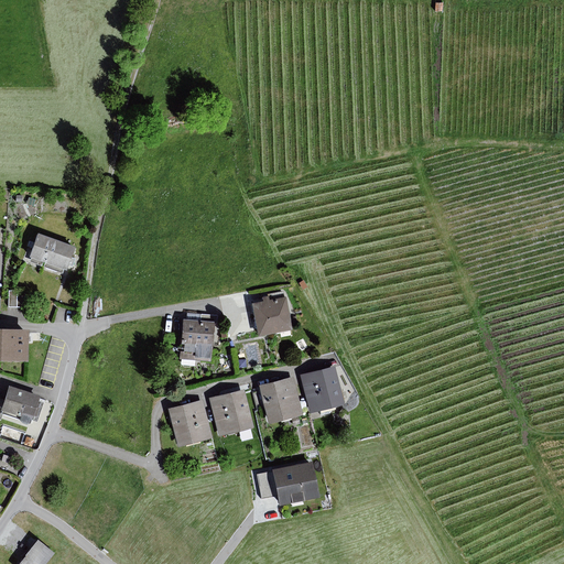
[(45,263),(54,240),(39,235),(30,258),(45,263)]
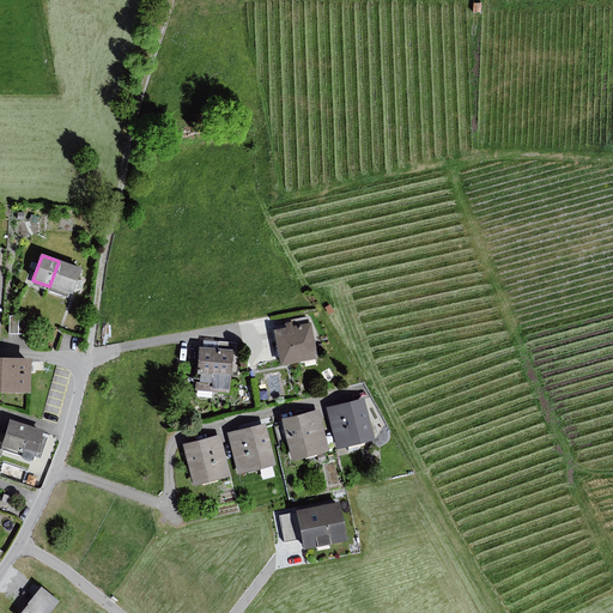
[(73,295),(83,269),(59,261),(49,286),(73,295)]
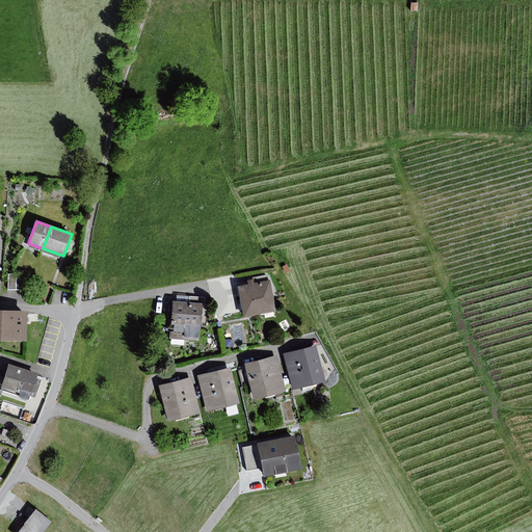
[(24,275),(7,274),(7,290),(24,290),(24,275)]
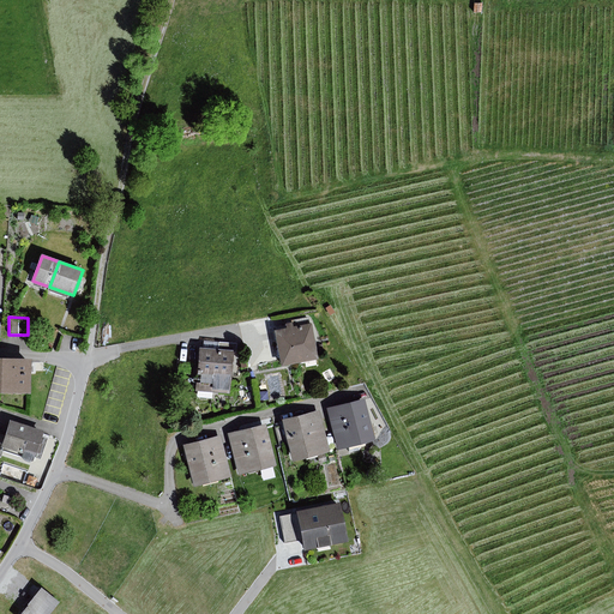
[(312,326),(275,332),(281,367),(317,361),(312,326)]
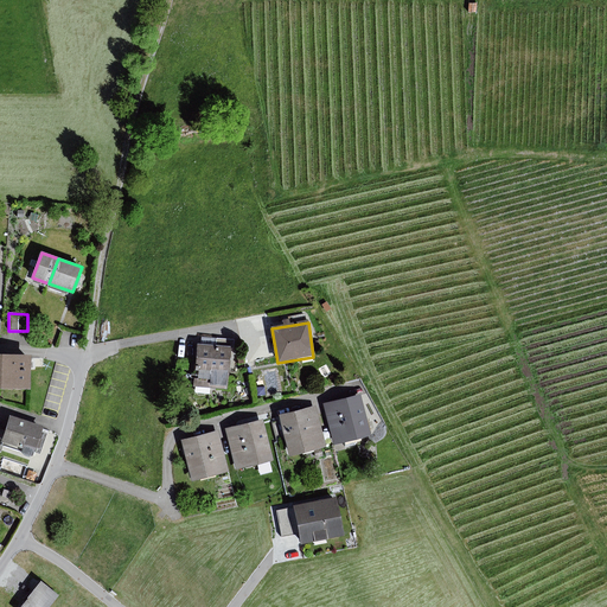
[(202,345),(198,345),(196,378),(211,379),(211,385),(229,387),(231,347),(217,346),(202,345)]
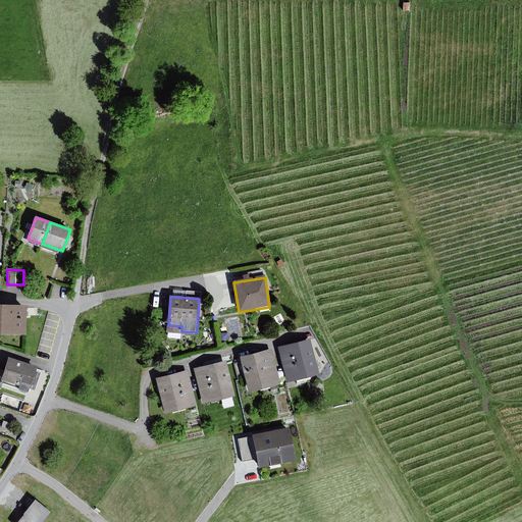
[(29,306),(0,305),(0,334),(28,335),(29,306)]
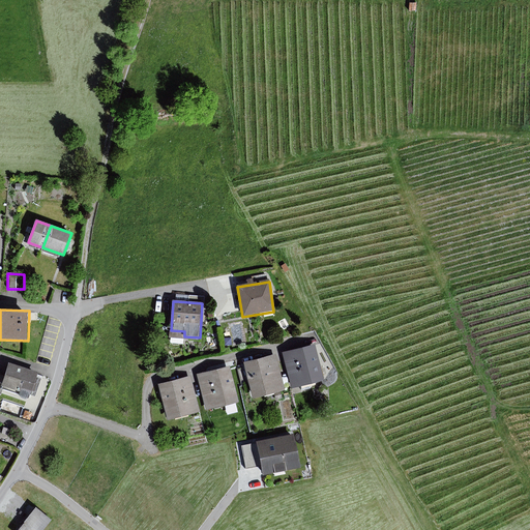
[(314,345),(284,352),(292,386),(323,378),(314,345)]
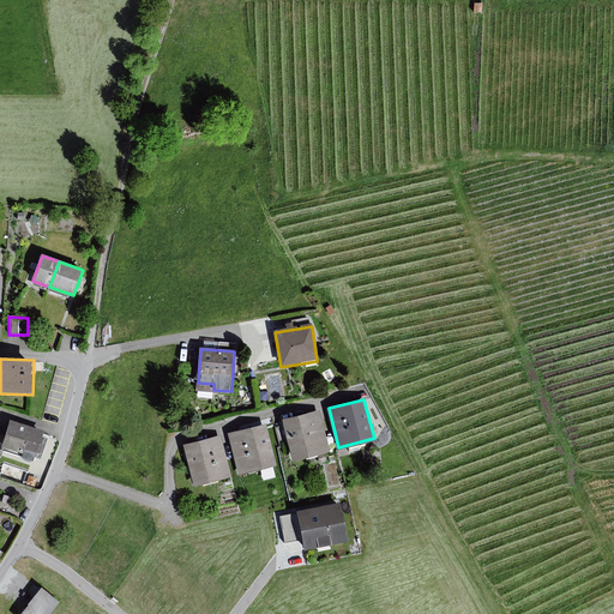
[(318,413),(282,422),(282,425),(288,445),(293,462),(330,452),(318,413)]
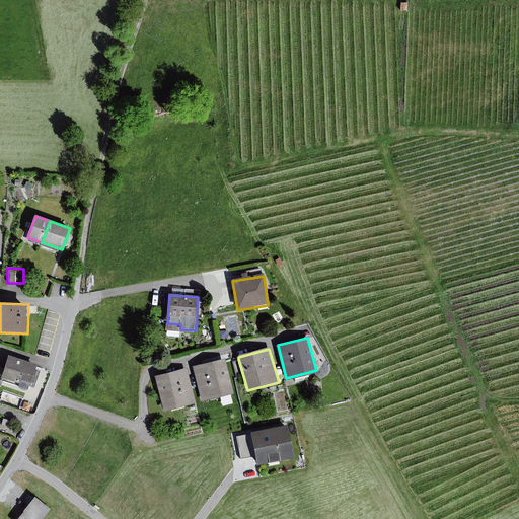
[(5,368),(1,381),(19,386),(21,389),(25,391),(28,390),(29,387),(31,387),(38,366),(9,357),(5,368)]
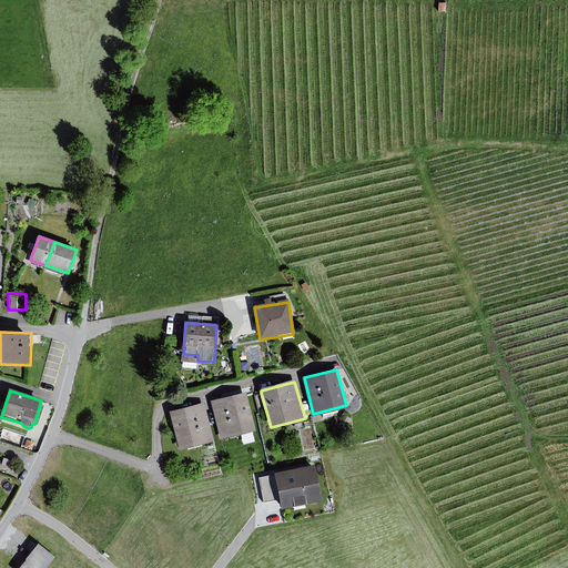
[(266,412),(261,393),(254,394),(259,414),(266,412)]
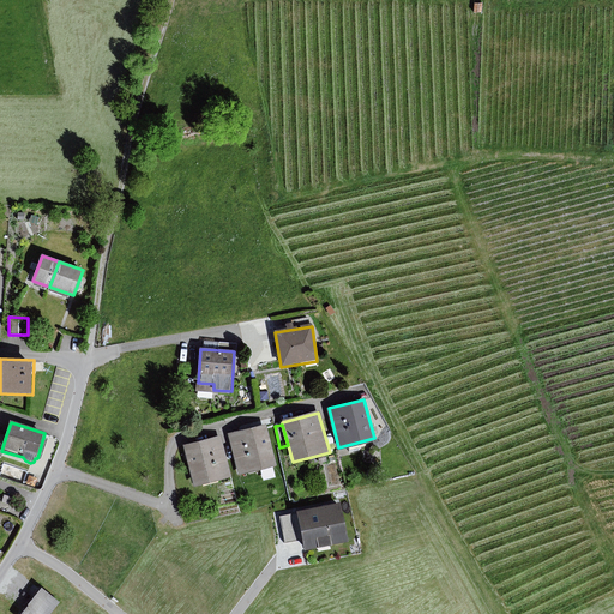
[(266,426),(230,435),(241,476),(276,468),(266,426)]
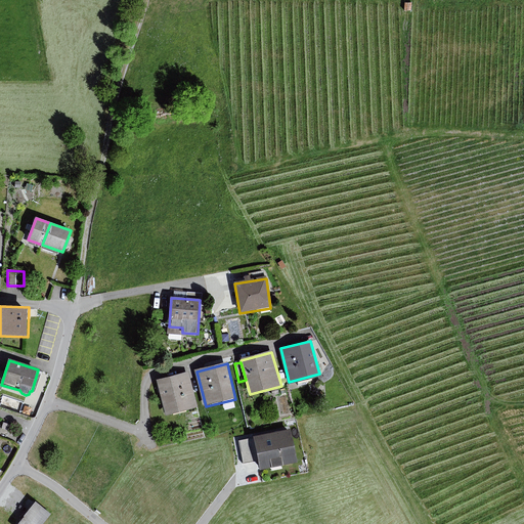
[(188,374),(156,382),(165,418),(198,409),(188,374)]
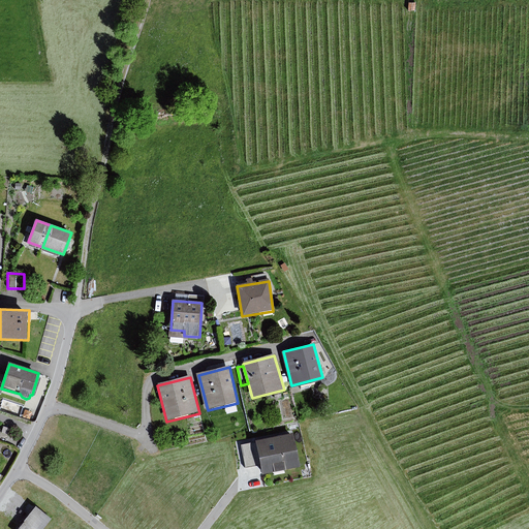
[(301,468),(294,435),(257,442),(262,465),(263,474),(301,468)]
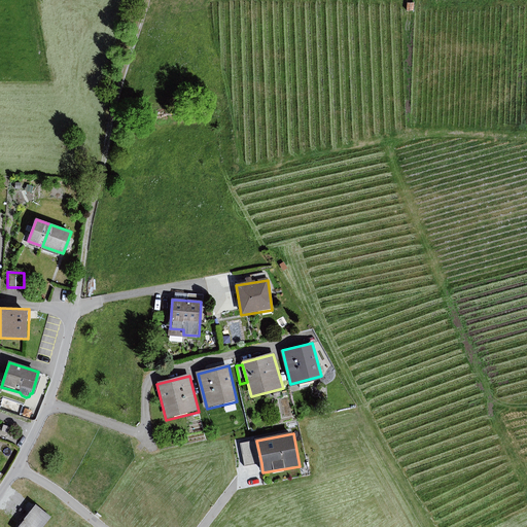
[(261,463),(256,441),(240,444),(244,466),(261,463)]
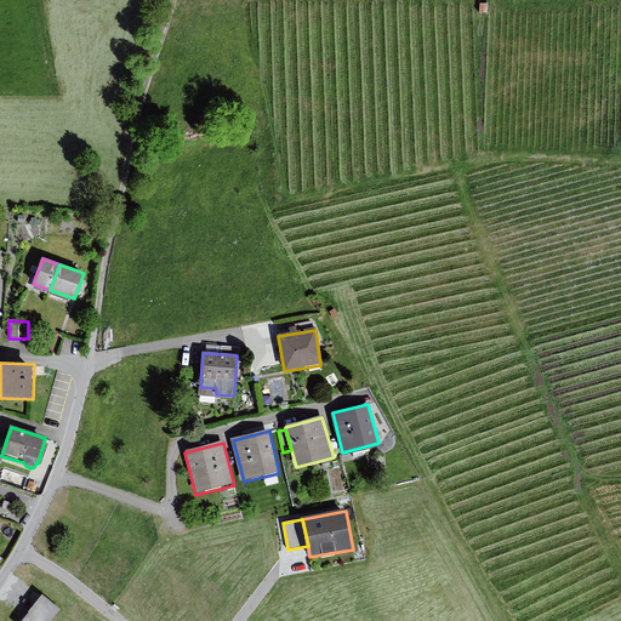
[(51,620),(61,609),(43,596),(22,620),(51,620)]
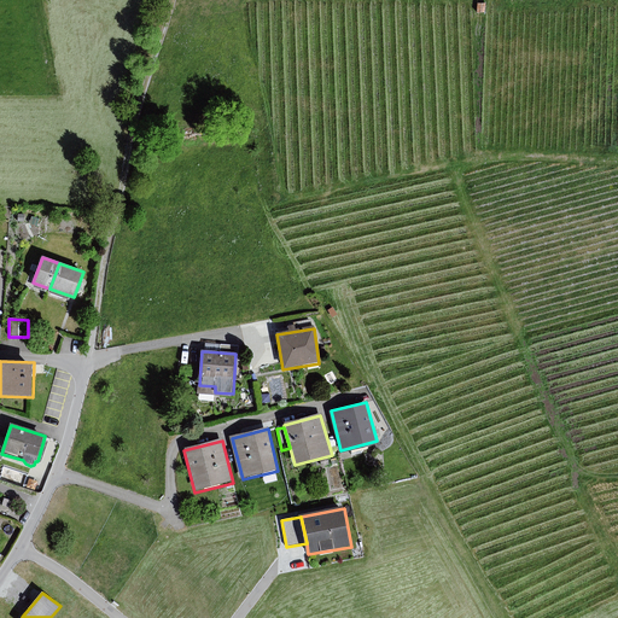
All buildings are outlined.
